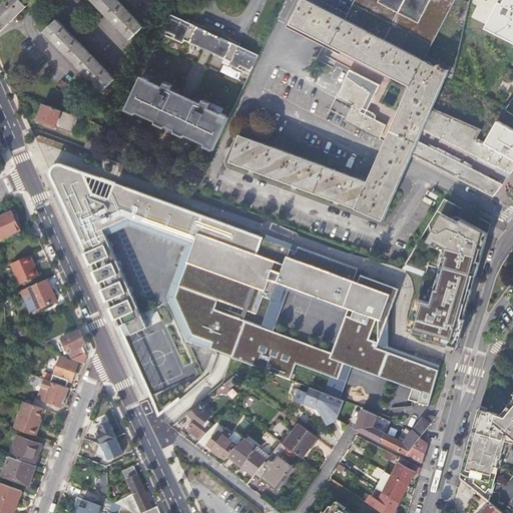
[(7,0),(0,7),(0,32),(26,6),(20,0),(7,0)]
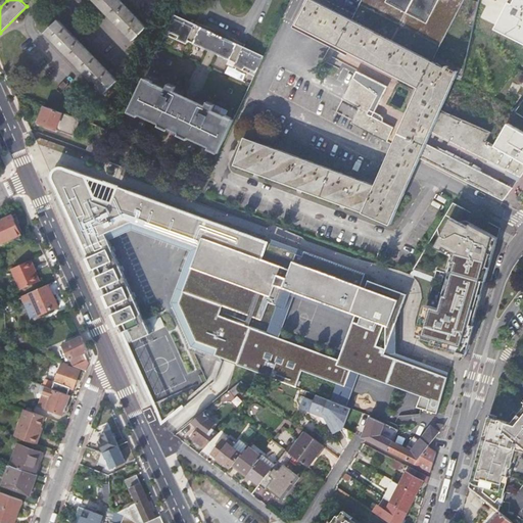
[(119,0),(93,0),(134,40),(146,28),(119,0)]
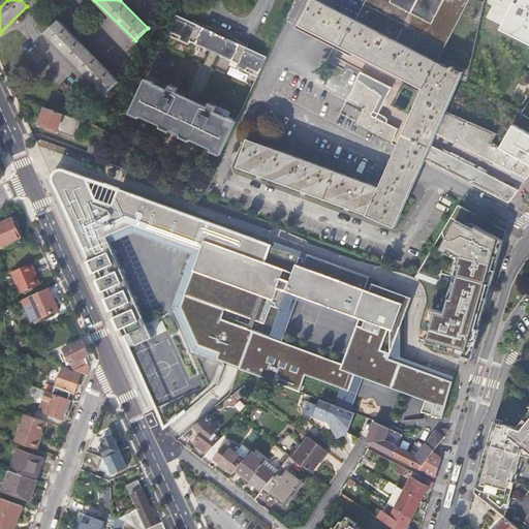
[(452,69),(439,63),(471,0),(368,0),(358,21),(318,0),(315,0),(303,25),(425,89),(423,93),(408,126),(393,160),(380,187),(249,138),(239,165),(395,225),(418,173),(425,159),(432,145),(434,138),(437,132),(445,114),(464,73),(453,67),(452,69)]
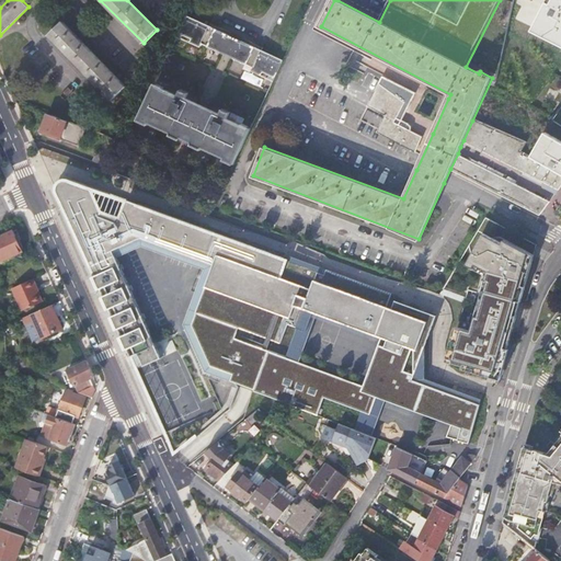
[(329,0),(315,30),(448,99),(450,94),(321,26),(334,0),(329,0)]
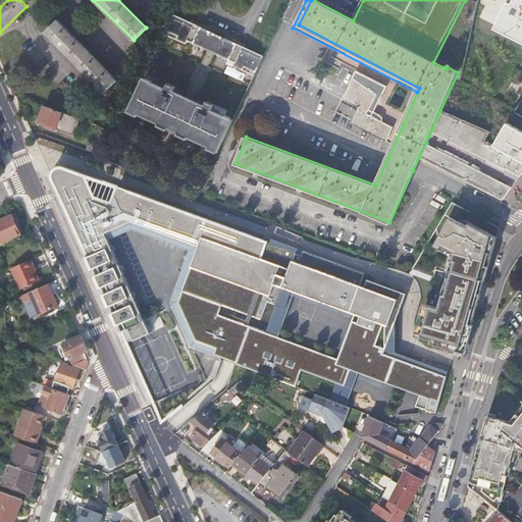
[(521,0),(512,0),(497,30),(521,42),(521,0)]
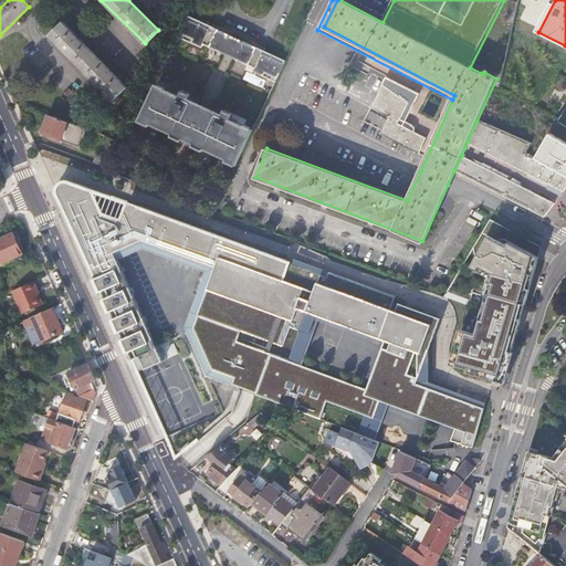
[(264,73),(278,79),(285,62),(264,52),(254,48),(255,44),(245,40),(244,42),(232,37),(233,33),(223,29),(221,32),(211,28),(189,17),(186,25),(181,33),(195,40),(194,43),(208,50),(209,46),(250,66),(249,70),(263,76),(264,73)]
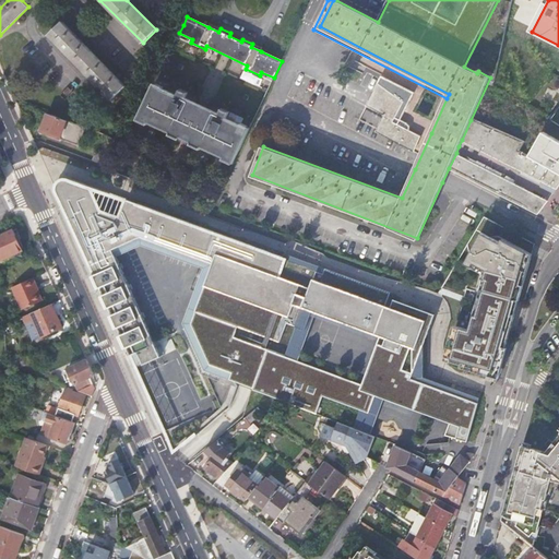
[(62,22),(49,36),(111,100),(126,86),(62,22)]
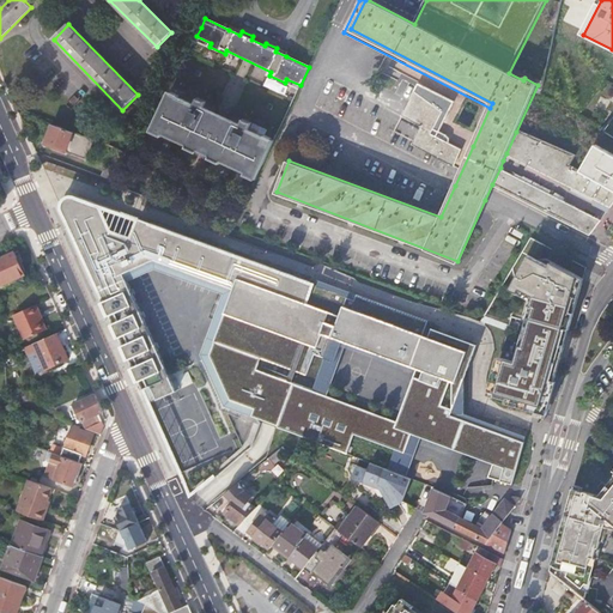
[(266,138),(249,131),(241,126),(242,125),(204,107),(202,109),(195,105),(178,97),(180,95),(171,91),(167,101),(153,129),(162,135),(163,133),(164,129),(189,143),(188,145),(188,146),(198,152),(199,150),(201,144),(214,150),(211,156),(211,158),(222,163),(222,161),(223,158),(248,170),(247,173),(246,175),(256,180),(275,140),(267,137),(266,138)]
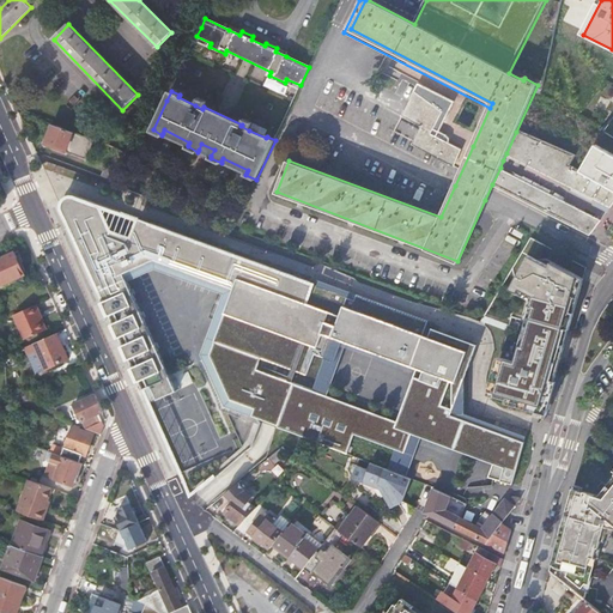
[(417,92),(404,116),(423,126),(416,141),(414,144),(455,165),(463,149),(432,133),(444,110),(417,92)]
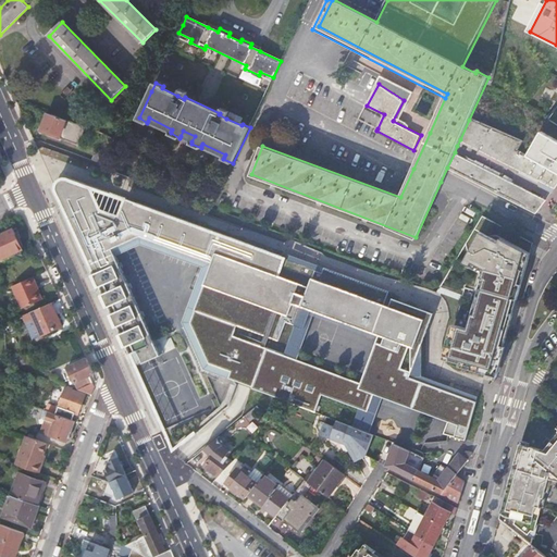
[(177,96),(184,99),(185,97),(187,93),(181,89),(177,96)]
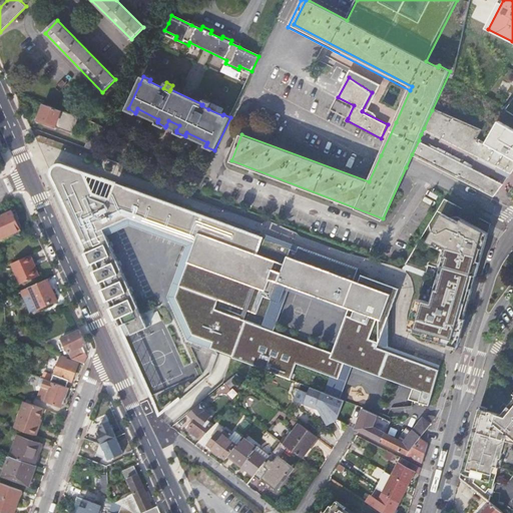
[(338,97),(332,109),(348,118),(354,105),(338,97)]
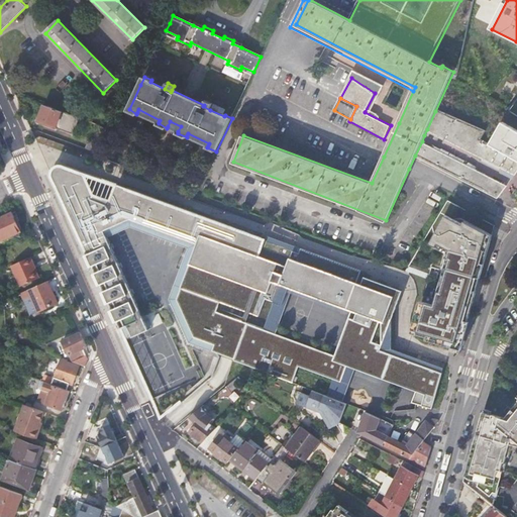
[(203,106),(210,110),(212,104),(206,101),(204,105),(203,106)]
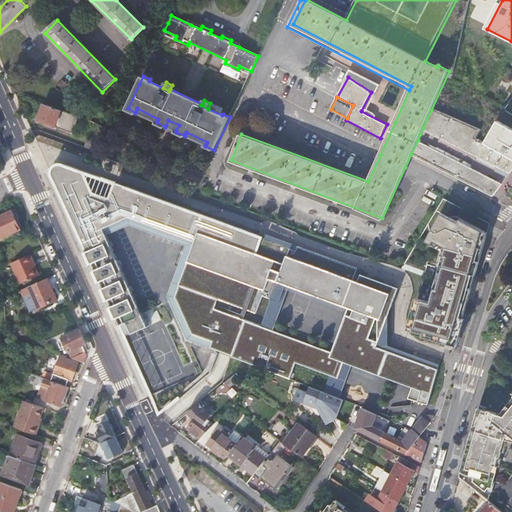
[(74,133),(80,116),(45,104),(38,122),(55,129),(56,126),(74,133)]
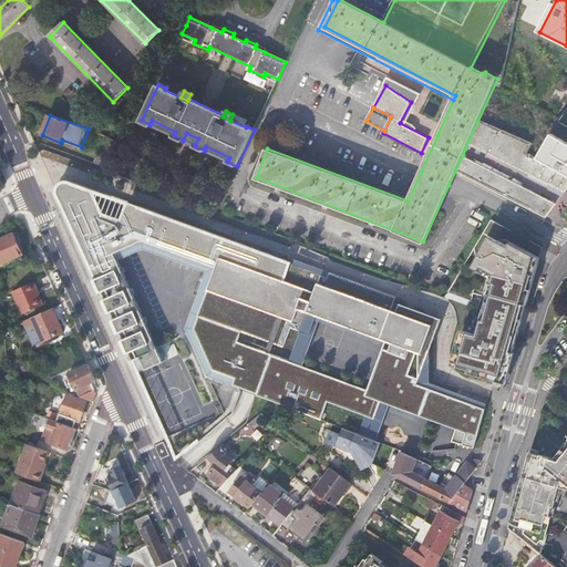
[(175,132),(152,120),(151,123),(174,134),(175,132)]
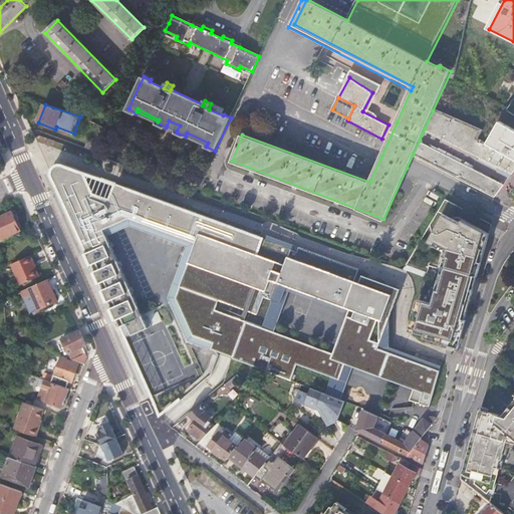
[(433,110),(425,129),(512,174),(513,171),(513,158),(489,144),(480,138),(485,130),(433,110)]
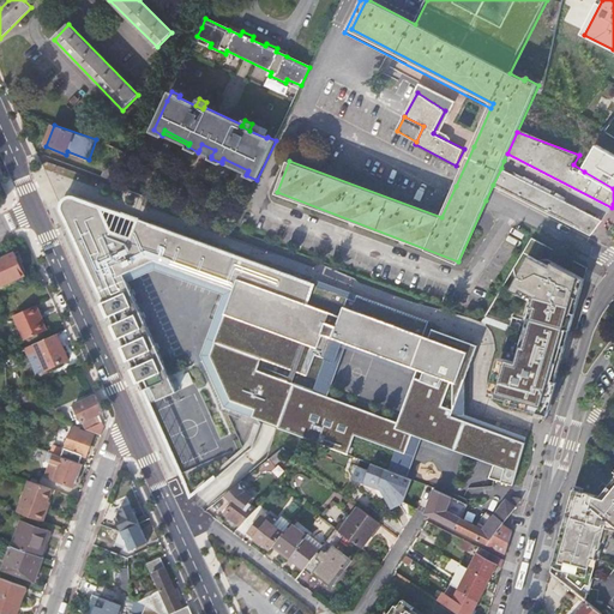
[(613,154),(600,145),(584,172),(613,188),(613,154)]
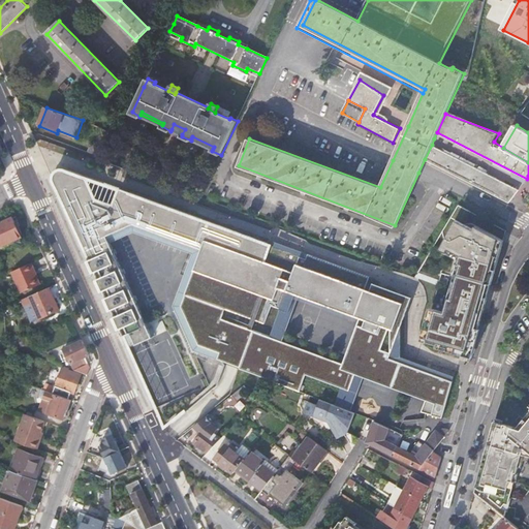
[(105,145),(111,130),(103,128),(98,143),(105,145)]
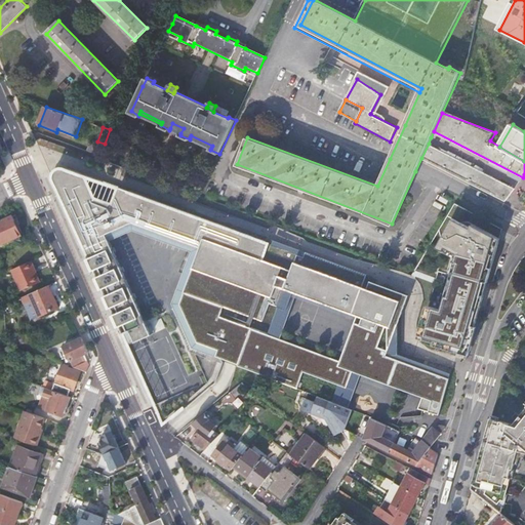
[(88,152),(101,156),(104,148),(91,144),(88,152)]
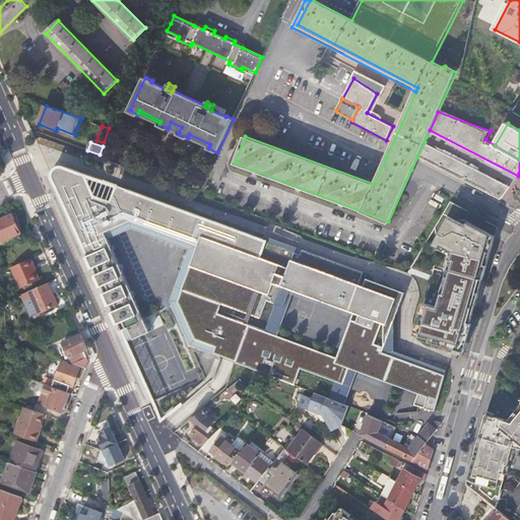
[(425,142),(417,156),(501,199),(510,186),(425,142)]
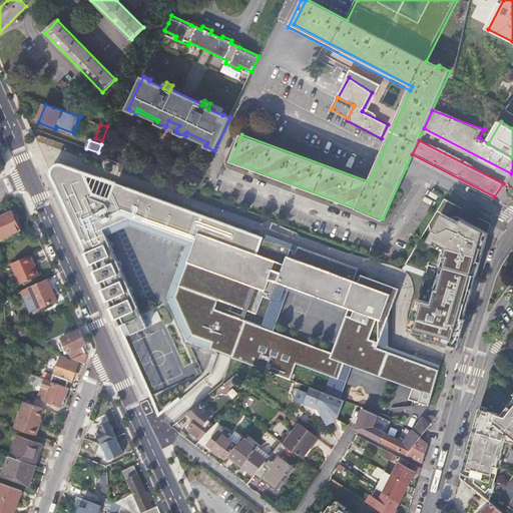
[(136,216),(198,238),(173,306),(188,342),(232,357),(232,359),(291,381),(298,362),(340,377),(346,360),(377,371),(379,367),(416,381),(414,385),(409,400),(430,406),(441,365),(390,346),(389,315),(398,288),(361,275),(358,282),(353,280),(358,268),(299,246),(297,250),(292,248),(116,184),(111,200),(94,194),(85,173),(61,164),(59,164),(57,164),(56,165),(54,166),(53,168),(52,170),(51,171),(51,173),(56,184),(94,270),(125,339),(148,329),(107,236),(104,230),(136,216)]
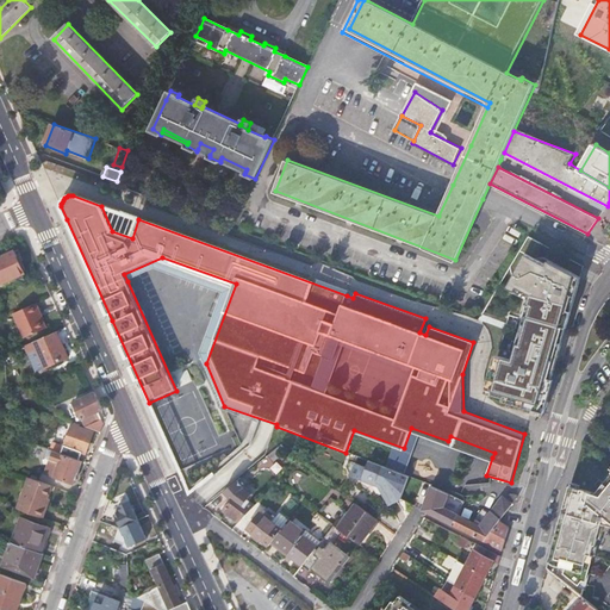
[(138,219),(101,206),(112,231),(132,238),(138,219)]
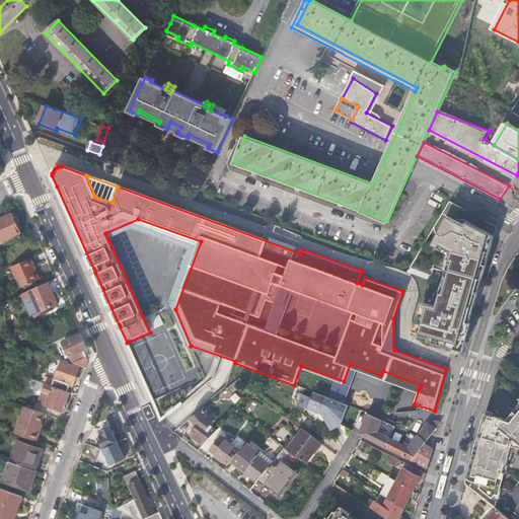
[(17,223),(12,213),(0,219),(0,232),(4,240),(21,232),(20,230),(21,230),(21,229),(19,223),(18,223),(17,223)]
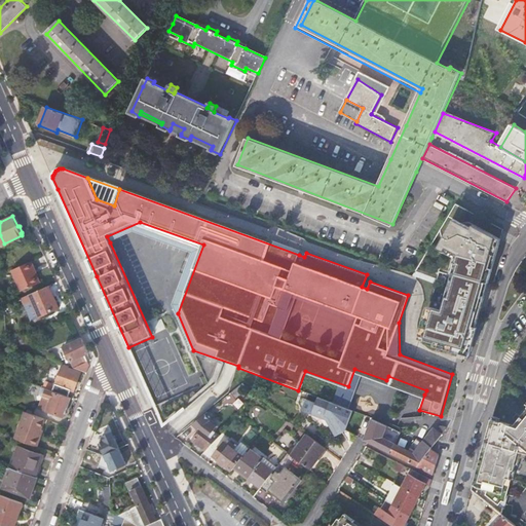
[(420,340),(468,353),(485,295),(483,294),(486,283),(489,283),(501,239),(474,224),(472,228),(454,218),(439,248),(445,251),(447,248),(458,254),(443,310),(430,307),(420,340)]
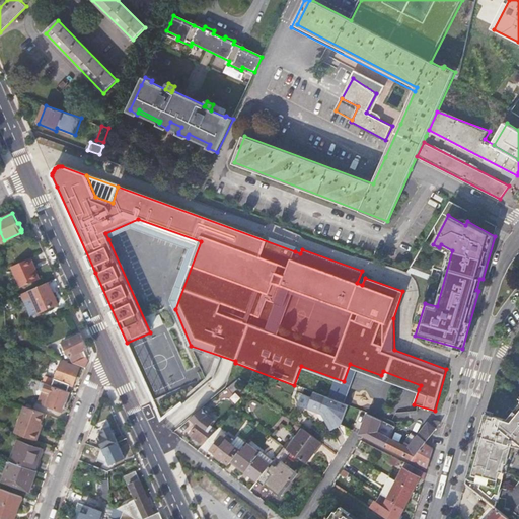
[(138,219),(105,233),(108,239),(133,229),(191,250),(172,301),(175,309),(201,241),(138,219)]
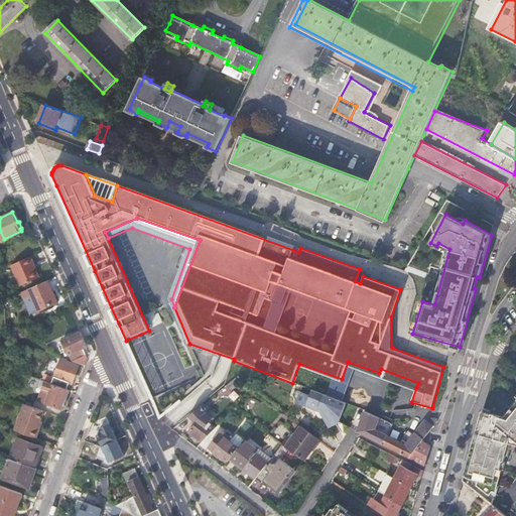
[(31,256),(12,264),(22,285),(40,277),(31,256)]
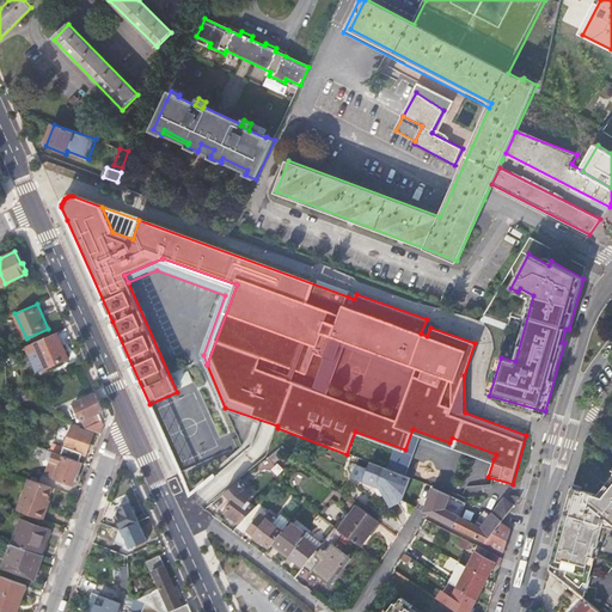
[(69,359),(57,332),(24,347),(36,373),(69,359)]
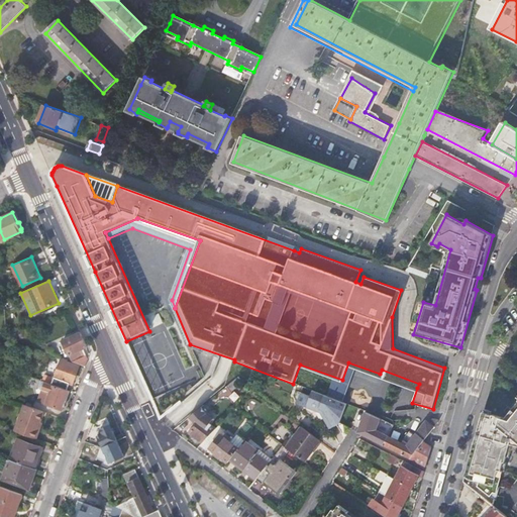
[(83,348),(87,346),(81,332),(60,342),(67,356),(70,354),(73,362),(82,357),(86,355),(83,348)]
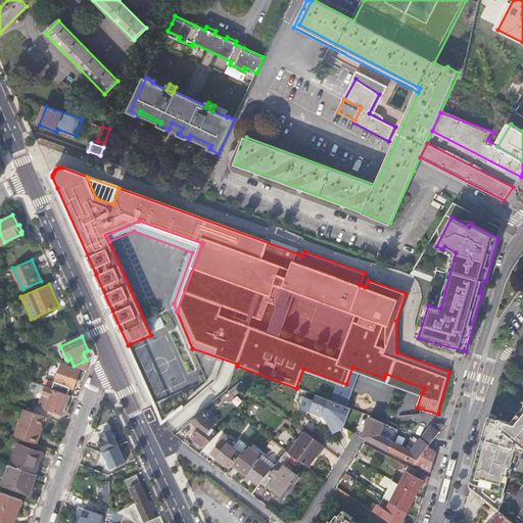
[(19,348),(16,354),(22,357),(25,350),(19,348)]
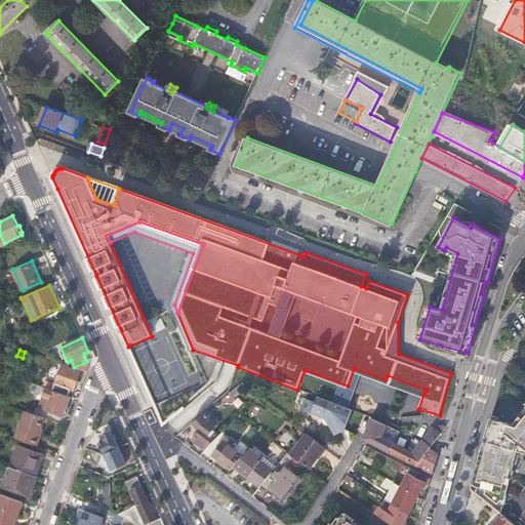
[(74,367),(87,372),(89,366),(83,363),(74,367)]
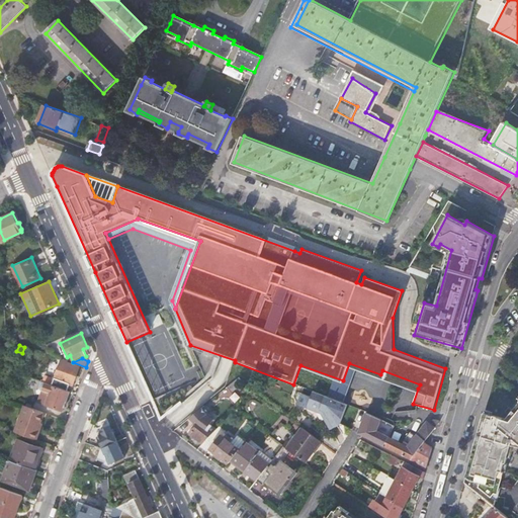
[(53,385),(68,392),(68,391),(71,383),(74,385),(80,367),(62,360),(53,384),(53,385)]
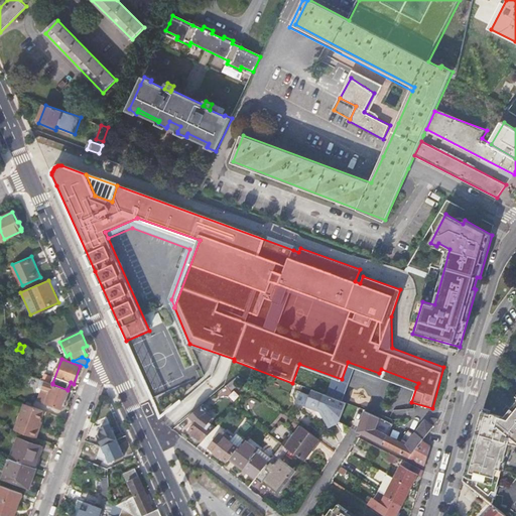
[(381,369),(379,373),(416,387),(418,383),(381,369)]
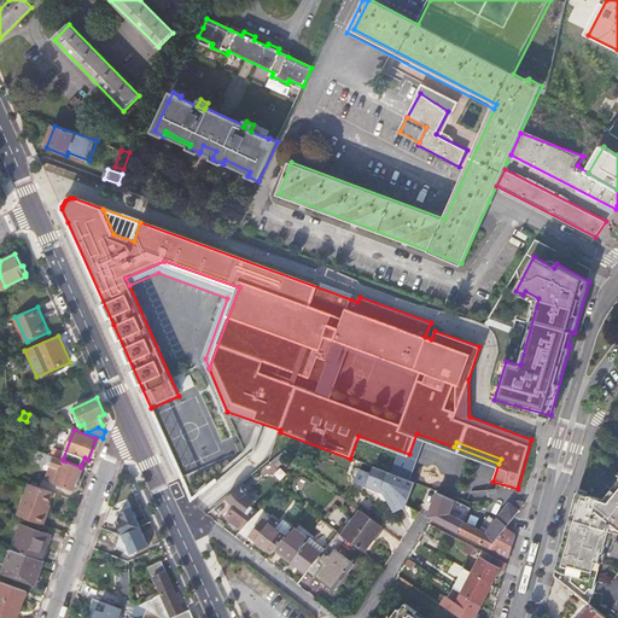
[(289,458),(284,452),(270,462),(275,467),(289,458)]
